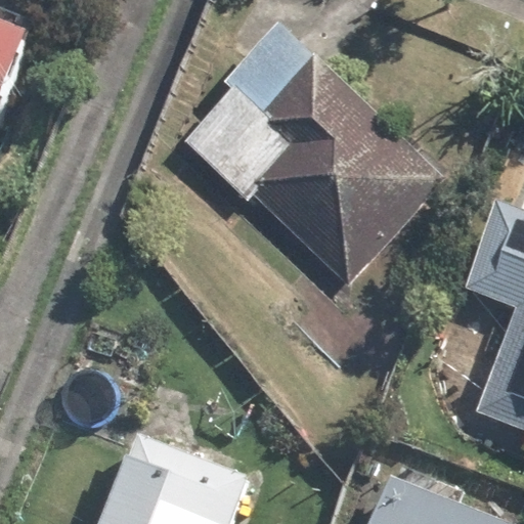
[(0,113),(31,33),(0,20),(0,113)]
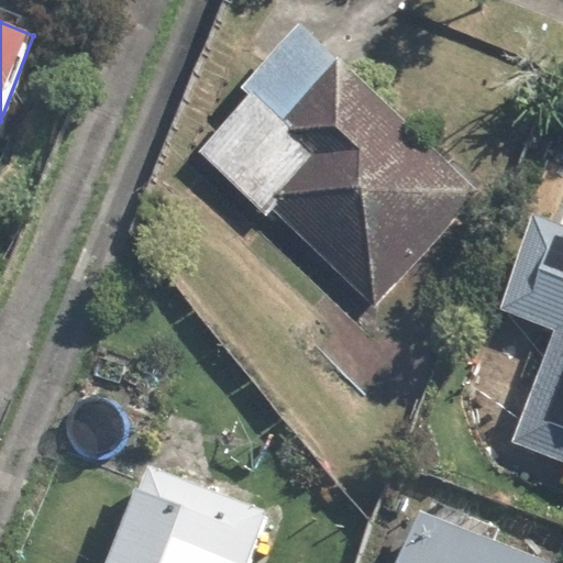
[(274,211),(376,308),(484,195),(306,26),(245,89),(251,95),(198,151),(268,217),(274,211)]
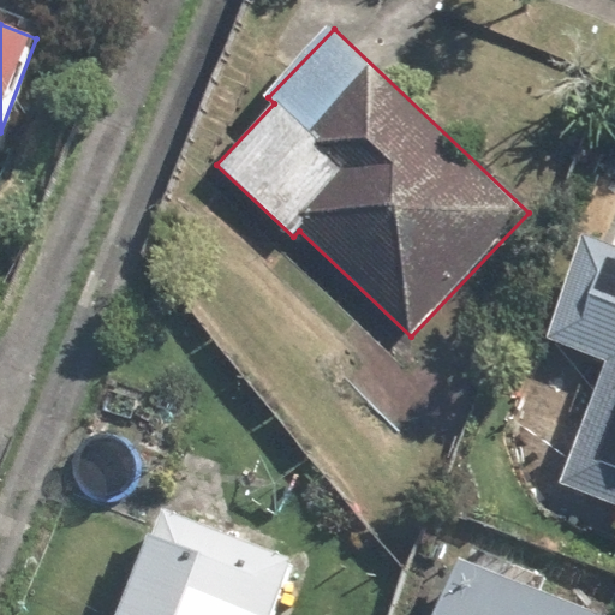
[(559,482),(614,503),(614,248),(586,237),(545,339),(608,363),(559,482)]
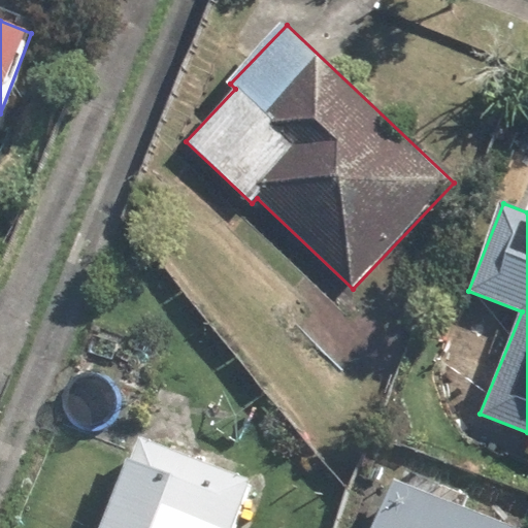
[(235,527),(253,483),(139,438),(104,527),(235,527)]
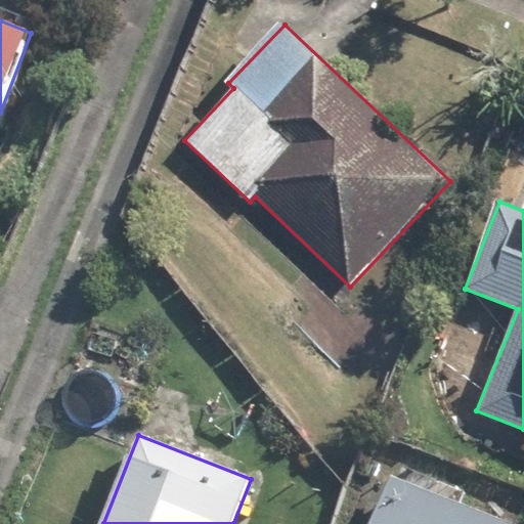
[(373,523),(508,523),(392,477),(373,523)]
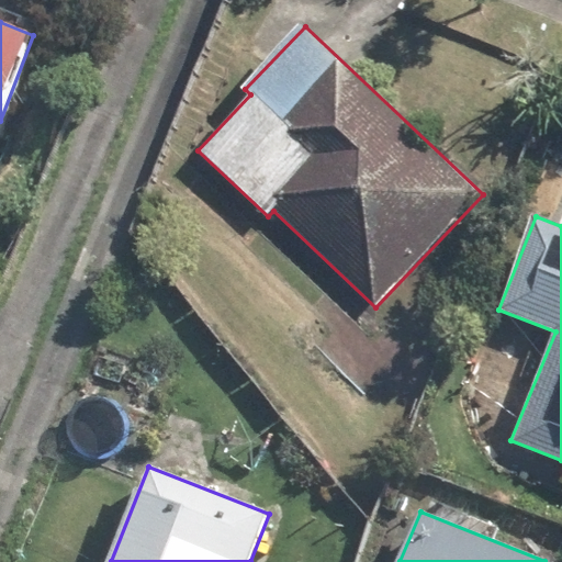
All buildings are outlined.
